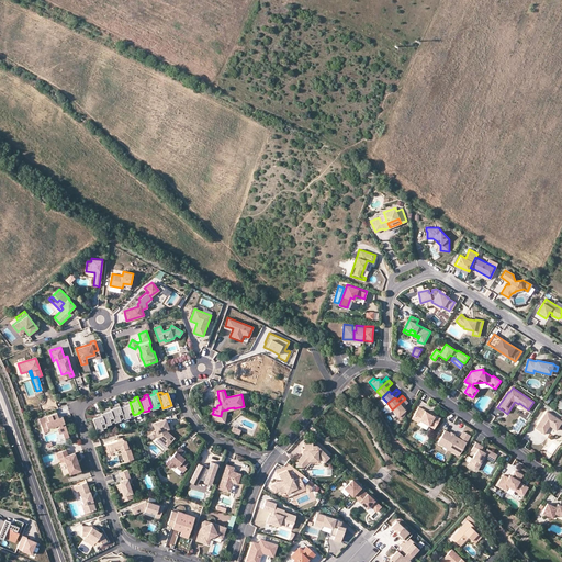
[(408,402),(405,398),(392,409),(402,420),(406,412),(404,411),(405,409),(403,407),(402,407),(402,406),(404,406),(408,402)]
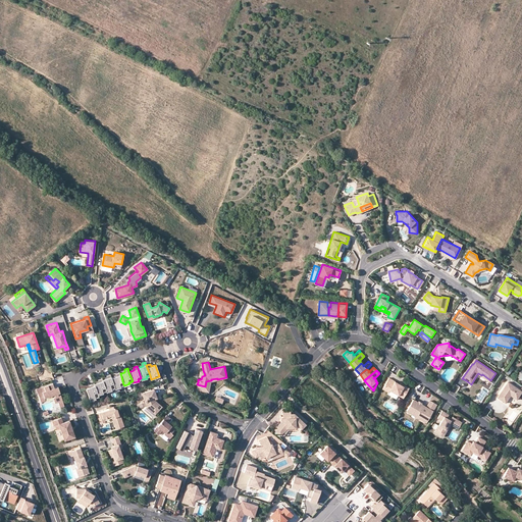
[(111,377),(115,387),(115,388),(120,386),(120,385),(123,384),(120,373),(119,372),(116,373),(116,374),(116,376),(113,377),(111,377)]
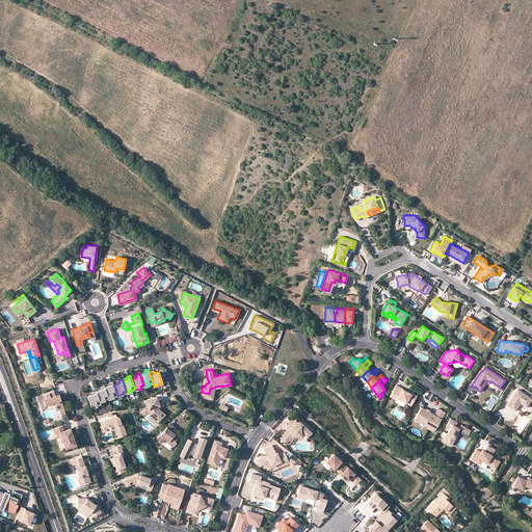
[(499,390),(500,388),(491,381),(490,382),(487,380),(486,381),(499,390)]
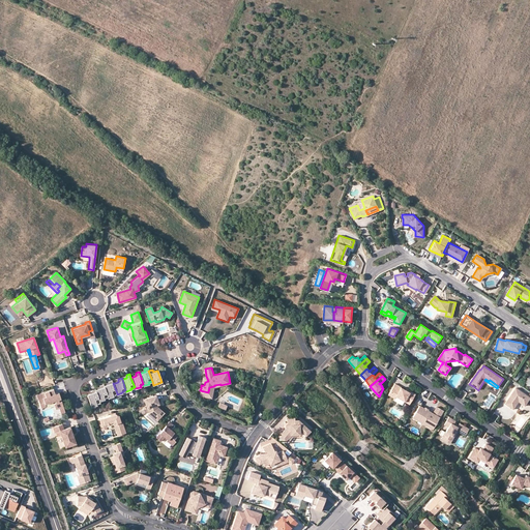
[(105,385),(108,396),(109,398),(114,395),(113,394),(117,393),(113,383),(112,380),(109,381),(109,382),(109,383),(106,385),(105,385)]
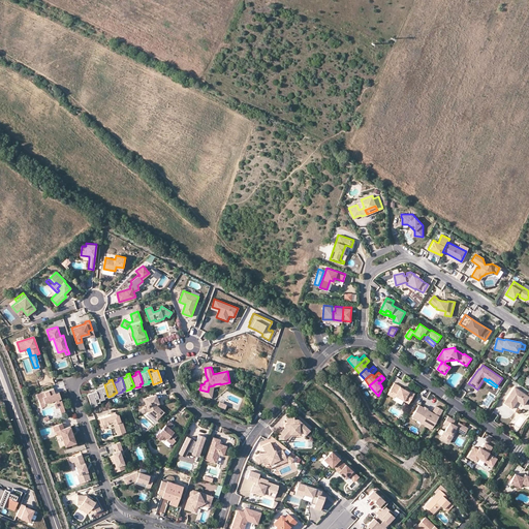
[(396,394),(395,396),(408,404),(414,394),(409,391),(409,392),(405,390),(402,387),(400,386),(401,386),(395,382),(390,391),(396,394)]
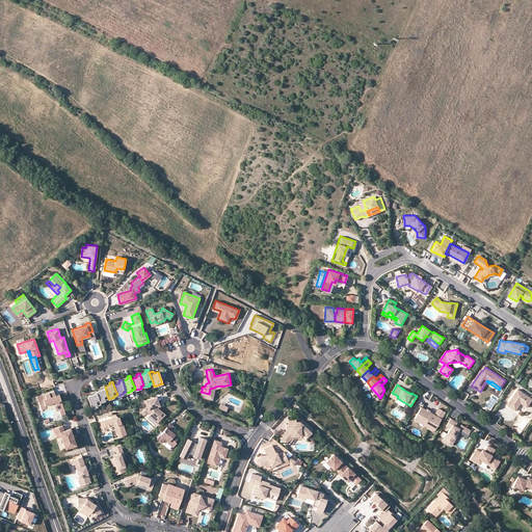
[(97,391),(100,402),(105,400),(105,399),(108,398),(105,387),(104,386),(101,387),(101,388),(101,389),(98,390),(97,391)]
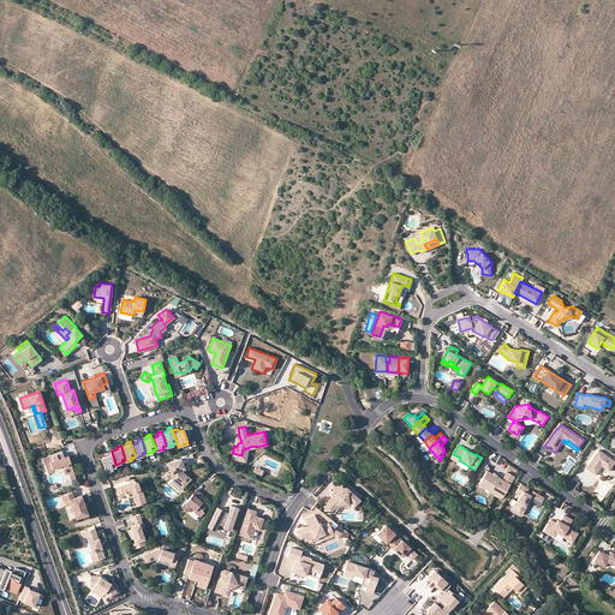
[(231,458),(245,460),(248,448),(243,449),(242,455),(232,453),(231,458)]
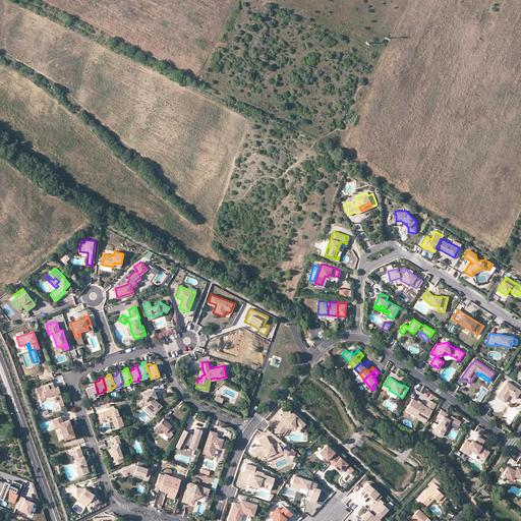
[(98,394),(95,383),(94,382),(91,383),(91,384),(92,386),(88,387),(87,387),(91,399),(96,397),(95,396),(99,395),(98,394)]
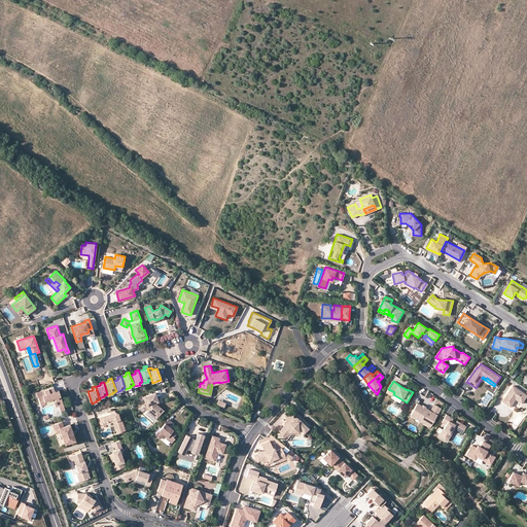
[(511,408),(516,399),(517,399),(518,400),(522,403),(526,395),(513,386),(502,401),(506,405),(511,408)]
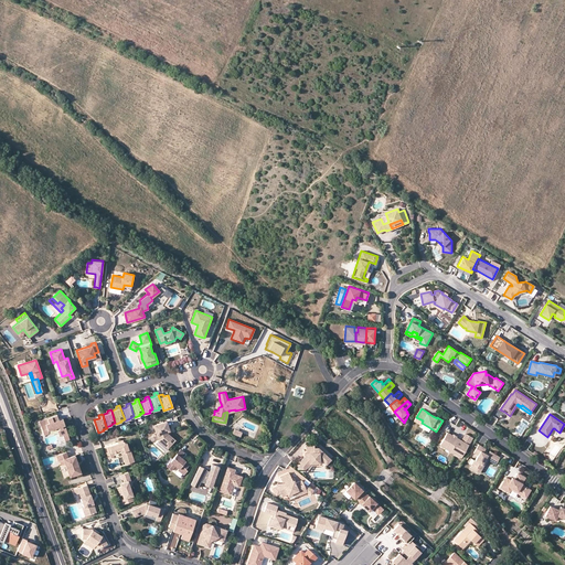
[(57,417),(56,415),(39,420),(43,434),(49,433),(48,429),(59,426),(59,428),(56,429),(59,435),(63,434),(63,437),(67,436),(65,427),(63,427),(62,425),(64,425),(62,417),(57,419),(57,417)]
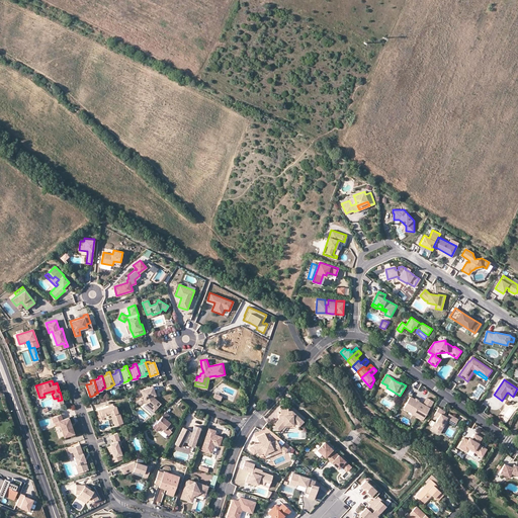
[(152,385),(141,390),(144,399),(145,398),(146,402),(146,403),(154,410),(158,406),(156,404),(158,401),(154,397),(153,398),(152,396),(154,395),(155,395),(154,391),(152,385)]
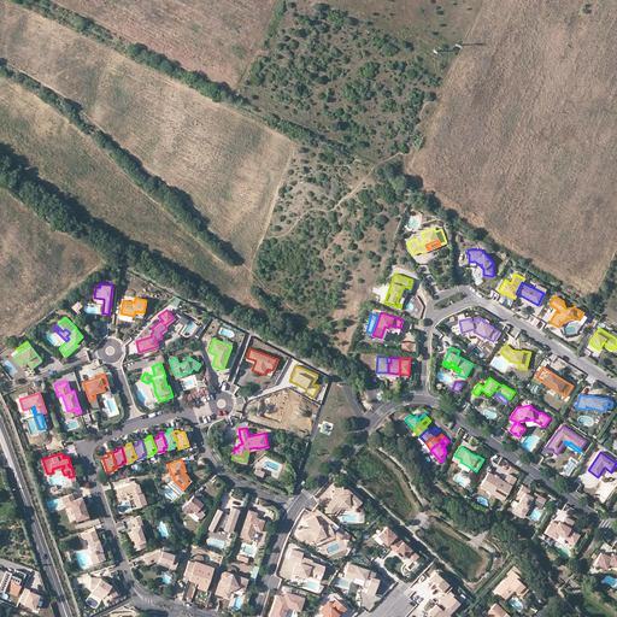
[(500,494),(499,497),(504,499),(516,479),(509,474),(504,481),(498,477),(498,479),(495,477),(493,476),(494,476),(488,472),(481,486),(487,489),(488,487),(500,494)]
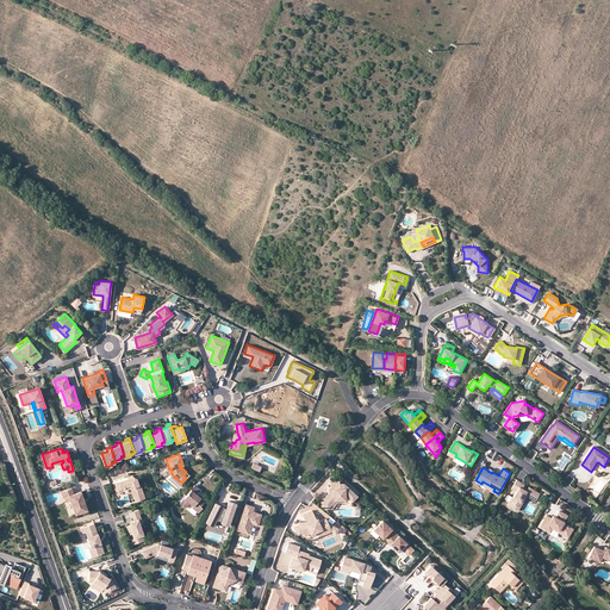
[(116,489),(117,493),(123,492),(123,490),(122,487),(128,485),(129,487),(131,487),(135,500),(145,497),(141,485),(139,486),(136,477),(135,478),(134,475),(122,480),(114,483),(117,489),(116,489)]
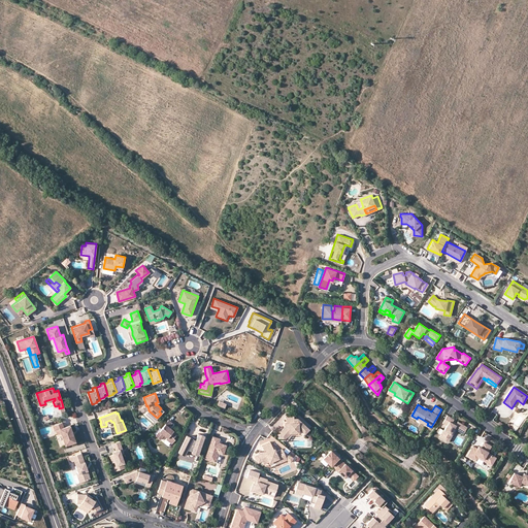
[(285,427),(279,433),(286,437),(287,437),(289,435),(289,433),(297,433),(298,432),(302,436),(308,430),(296,419),(293,419),(293,416),(286,416),(287,427),(285,427)]
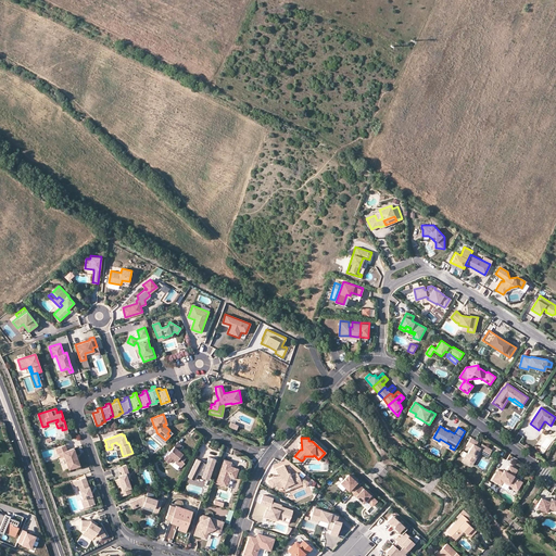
[(479,450),(489,455),(492,450),(482,444),(481,446),(480,447),(476,445),(477,444),(478,442),(471,438),(466,445),(470,447),(467,454),(465,457),(470,462),(474,457),(475,457),(479,450)]
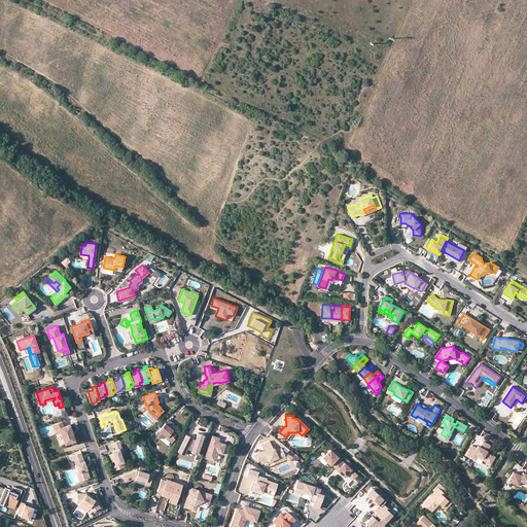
[(416,418),(426,424),(427,422),(417,416),(416,418)]
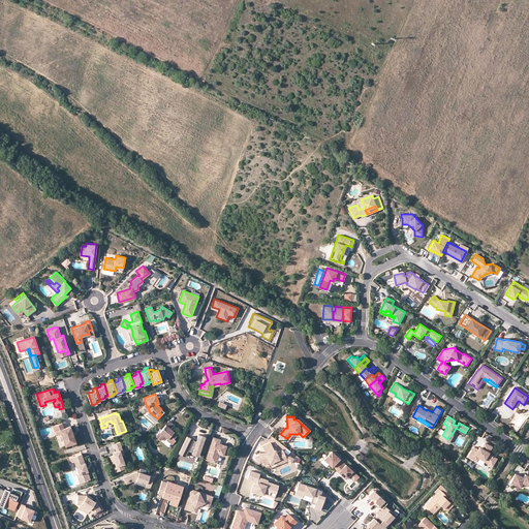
[(168,421),(156,437),(160,440),(164,436),(167,439),(166,440),(172,444),(175,441),(174,439),(177,435),(169,428),(173,424),(170,423),(168,421)]
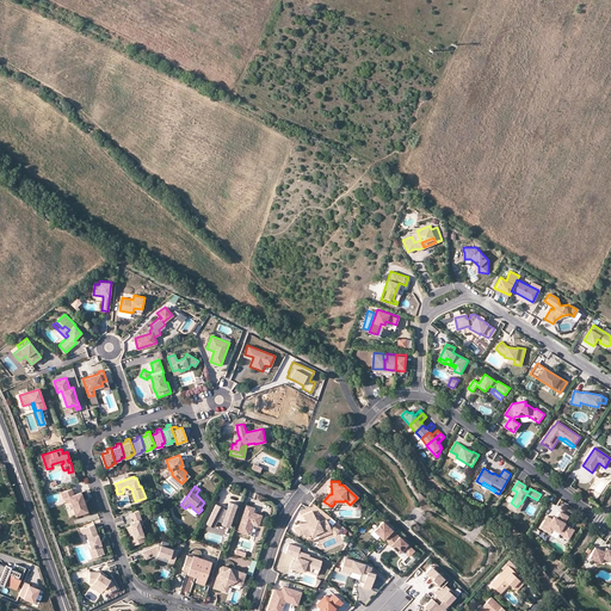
[(75,516),(87,512),(81,493),(74,495),(73,492),(72,489),(61,493),(63,499),(65,499),(69,498),(71,503),(75,516)]
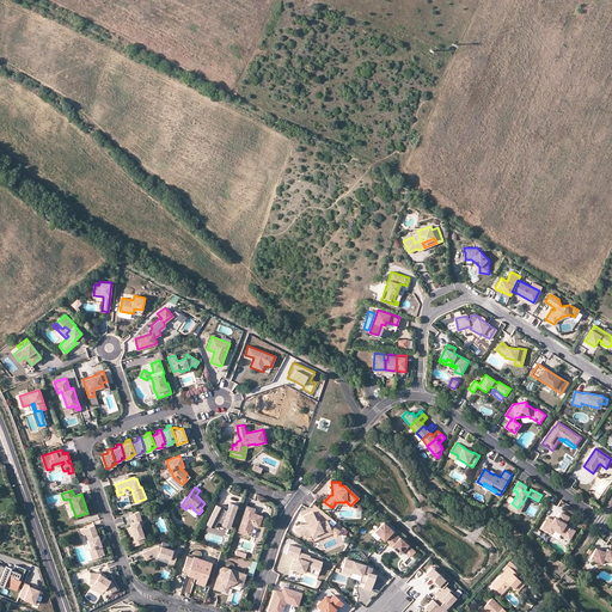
[(537,503),(538,501),(527,495),(522,503),(521,503),(518,508),(521,509),(528,497),(537,503)]
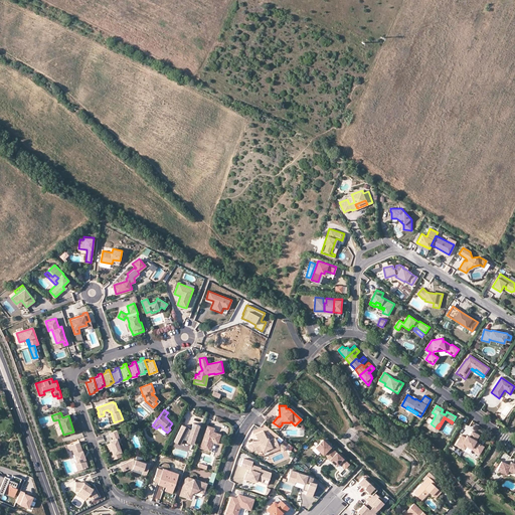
[(187,427),(181,425),(174,443),(179,445),(182,439),(187,441),(186,442),(192,444),(199,425),(196,424),(192,423),(190,430),(187,428),(187,427)]
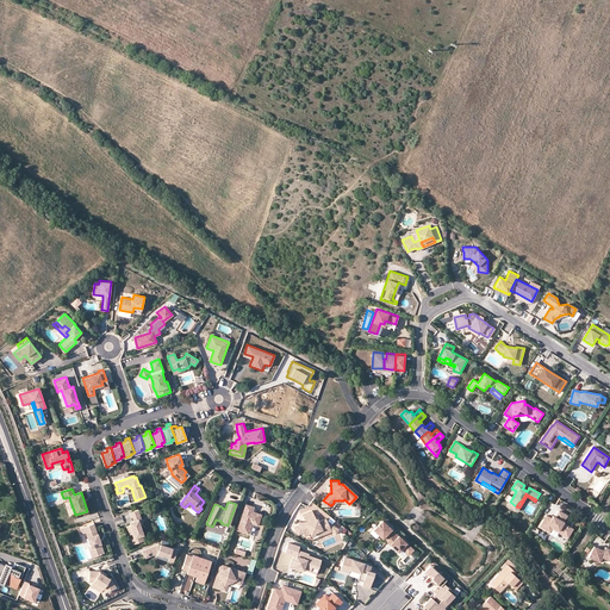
[(249,505),(246,504),(237,530),(248,535),(251,524),(257,527),(261,515),(253,511),(254,508),(249,505)]
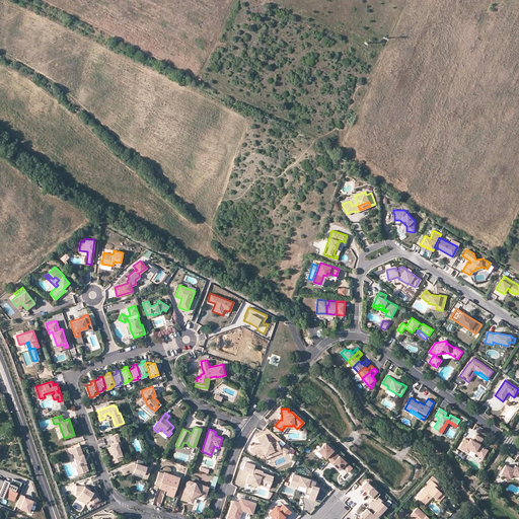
[(118,434),(110,436),(112,440),(113,440),(114,443),(114,445),(110,446),(112,446),(107,447),(108,451),(109,454),(113,453),(114,453),(115,457),(114,457),(112,458),(113,462),(120,460),(119,456),(122,455),(120,446),(118,442),(121,441),(118,434)]
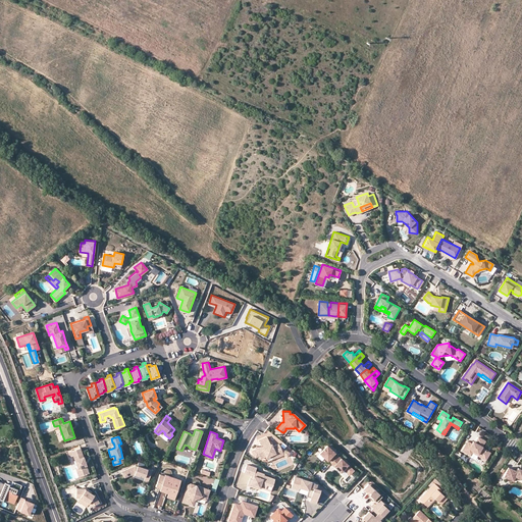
[(261,444),(255,447),(256,449),(252,451),(255,457),(259,455),(261,458),(265,456),(267,459),(272,456),(271,455),(274,453),(277,457),(282,454),(286,456),(290,452),(284,450),(282,451),(278,442),(272,446),(271,444),(270,444),(266,436),(259,440),(261,444)]
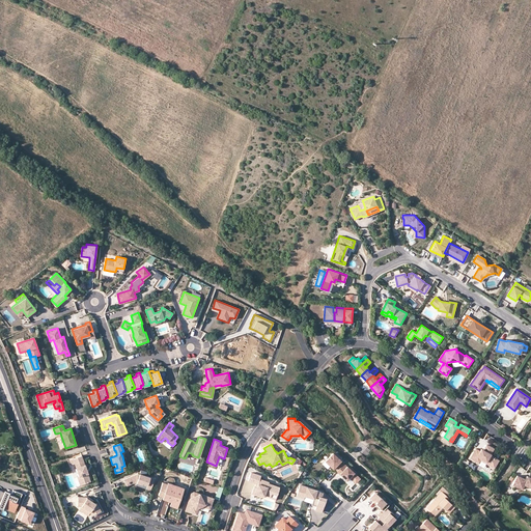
[(481,458),(495,467),(499,460),(490,455),(494,449),(491,447),(486,445),(483,450),(482,451),(481,452),(480,451),(475,449),(470,458),(478,464),(480,460),(481,458)]
